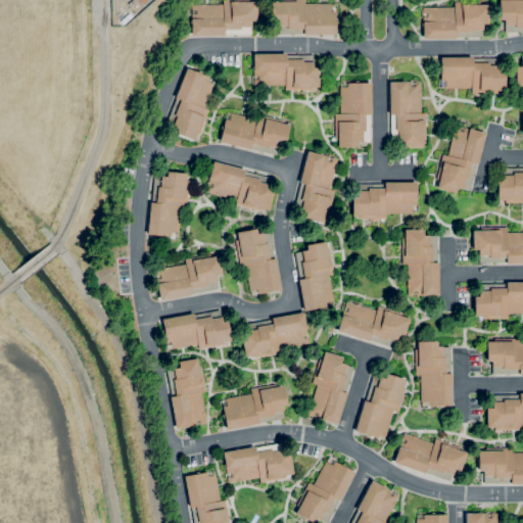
[(133,9),(128,4),(132,0),(147,0),(141,6),(139,4),(133,9)]
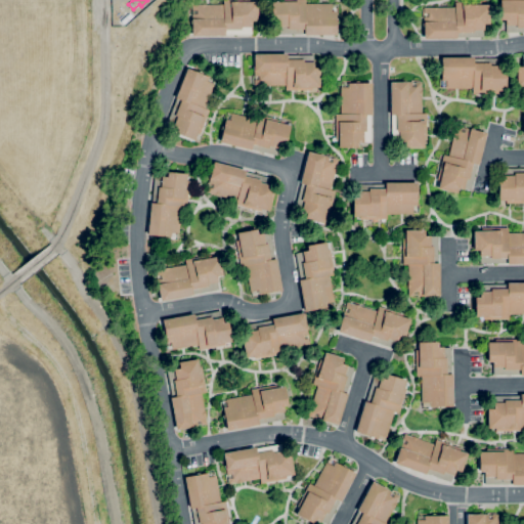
[(224,36),(192,36),(192,18),(191,18),(191,14),(197,14),(197,10),(191,10),(191,5),(222,5),(222,0),(249,0),(249,2),(257,2),(257,22),(251,22),(251,28),(251,35),(224,35),(224,36)]
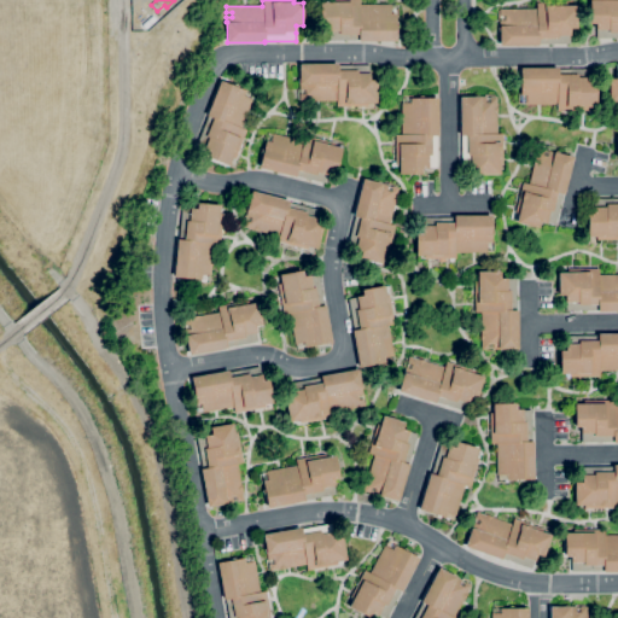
[(396,41),(359,42),(359,40),(327,40),(327,31),(320,33),(320,0),(360,0),(360,5),(391,4),(391,15),(396,15),(396,41)]
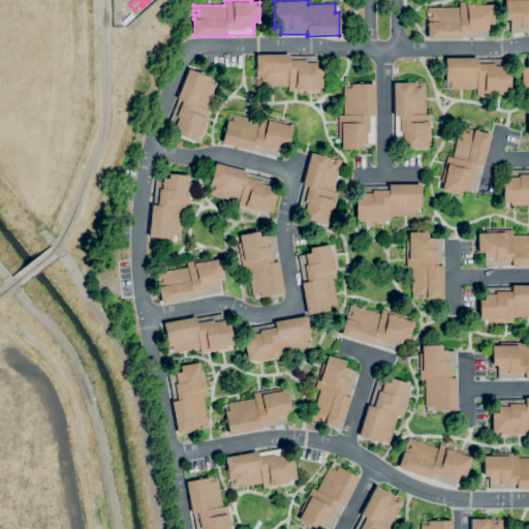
[(528,33),(510,33),(510,26),(509,26),(509,20),(504,20),(504,0),(528,0),(528,33)]
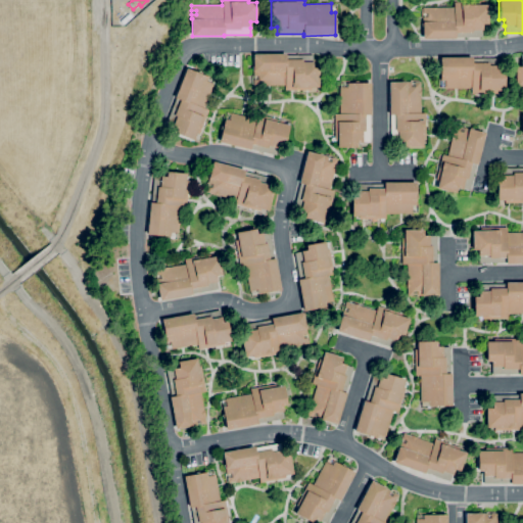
[(423,39),(423,17),(427,17),(427,13),(423,13),(423,8),(454,7),(454,3),(479,2),(480,5),(488,5),(488,25),(482,25),(482,37),(455,38),(456,39),(423,39)]
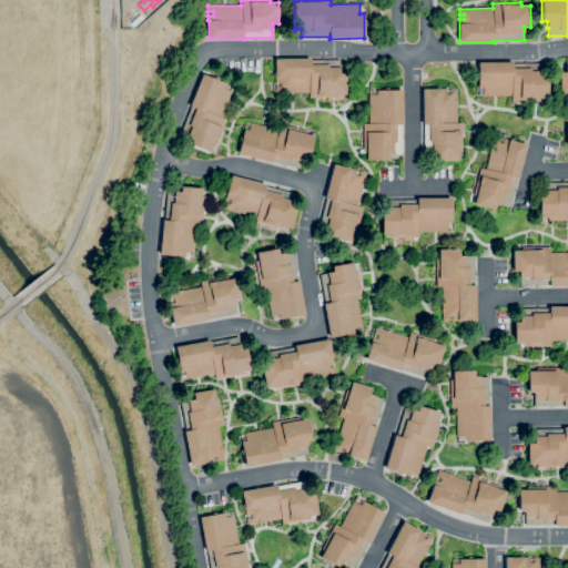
[(567,58),(565,58),(565,72),(558,72),(558,95),(567,94),(567,58)]
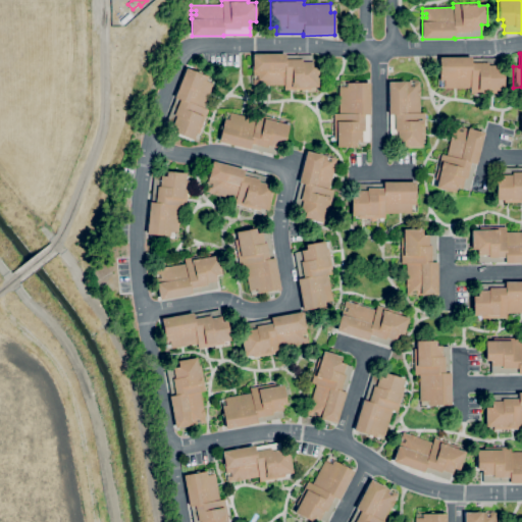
[(284,90),(284,85),(253,86),(253,80),(258,80),(258,75),(253,76),(253,54),(285,54),(285,55),(312,55),(312,68),(318,67),(318,88),(311,88),(311,90),(284,90)]
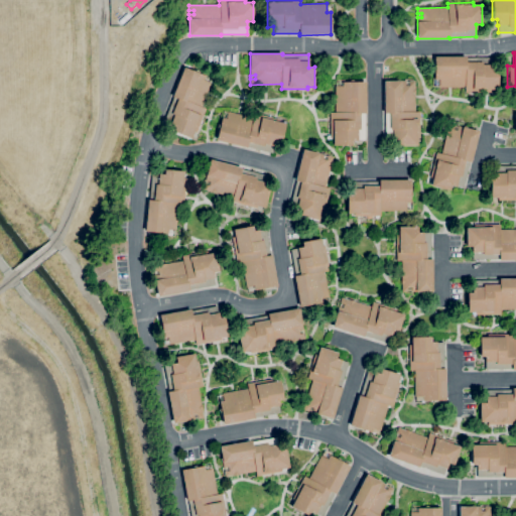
[(466,93),(466,87),(438,88),(438,80),(434,80),(434,57),(466,56),(466,57),(492,57),(492,71),(497,70),(498,90),(490,90),(490,92),(466,93)]
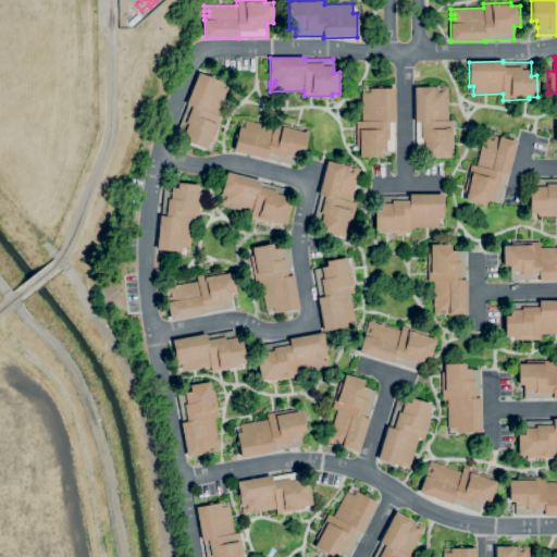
[(206,150),(186,141),(188,137),(176,132),(187,106),(185,104),(199,72),(222,82),(220,86),(229,89),(218,115),(222,118),(211,143),(209,143),(206,150)]
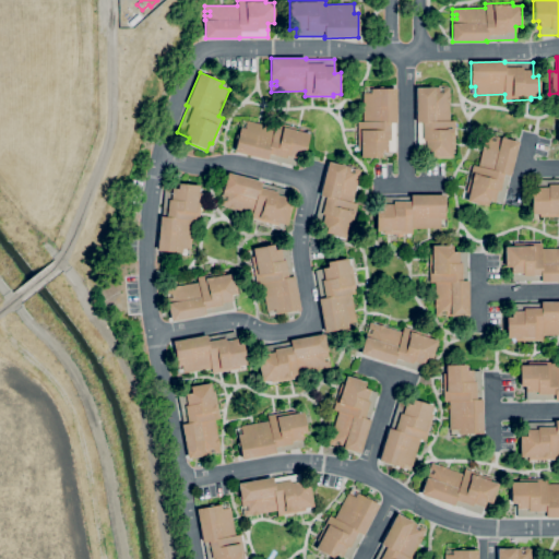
[(431,158),(431,152),(418,152),(417,122),(416,123),(416,87),(439,87),(439,93),(443,93),(443,87),(449,87),(450,121),(454,121),(455,149),(452,149),(452,157),(431,158)]
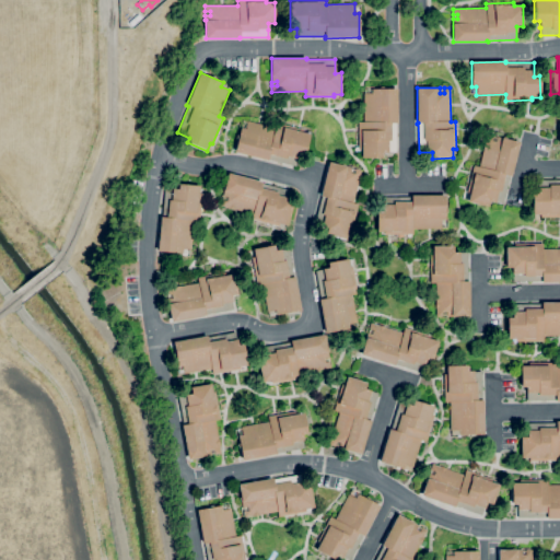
[(382,158),(361,158),(361,150),(359,150),(359,123),(364,123),(364,94),(372,94),(372,89),(397,89),(397,124),(396,124),(396,152),(388,152),(382,152),(382,158)]
